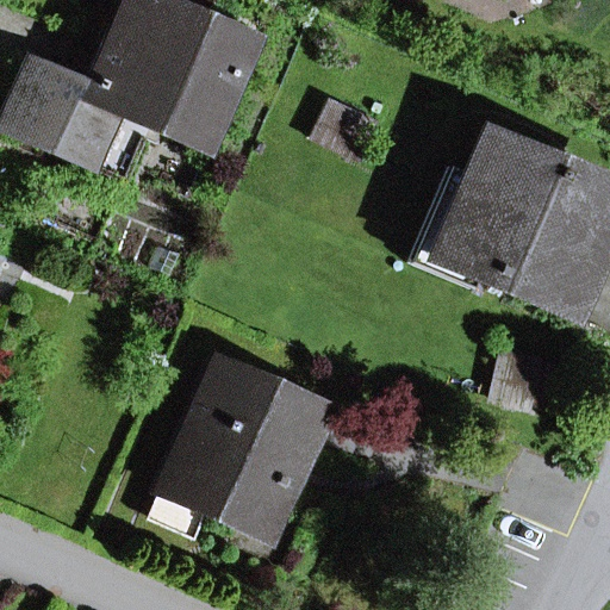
[(246,41),(151,0),(119,0),(81,89),(25,66),(0,124),(0,129),(122,182),(145,128),(199,150),(246,41)]
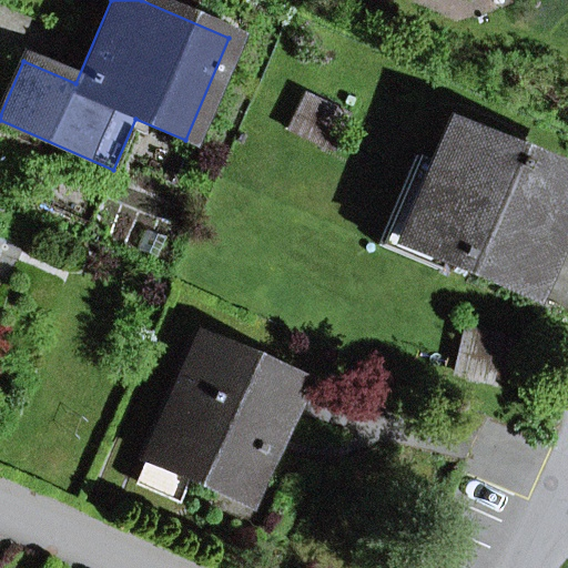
[(285,129),(333,152),(350,115),(303,93),(285,129)]
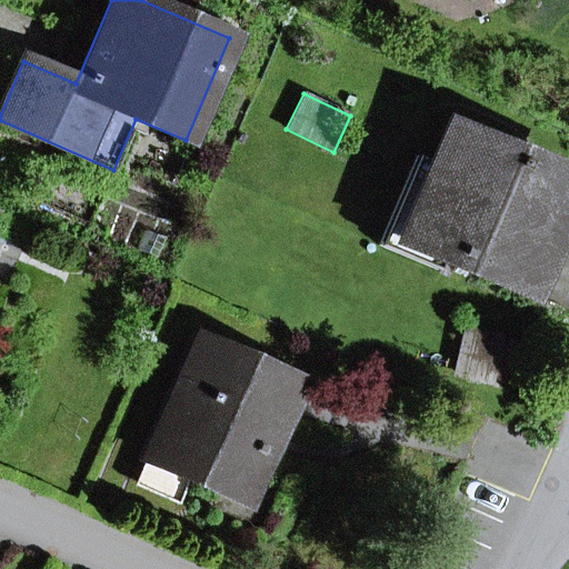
[(425,177),(399,238),(441,256),(527,291),(568,191),(568,182),(449,132),(435,166),(429,179),(425,177)]
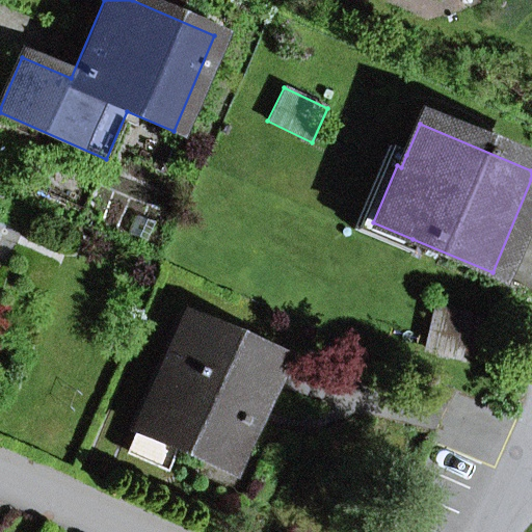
[(413,239),(373,222),(397,165),(401,167),(406,155),(389,148),(353,232),(407,254),(413,239)]
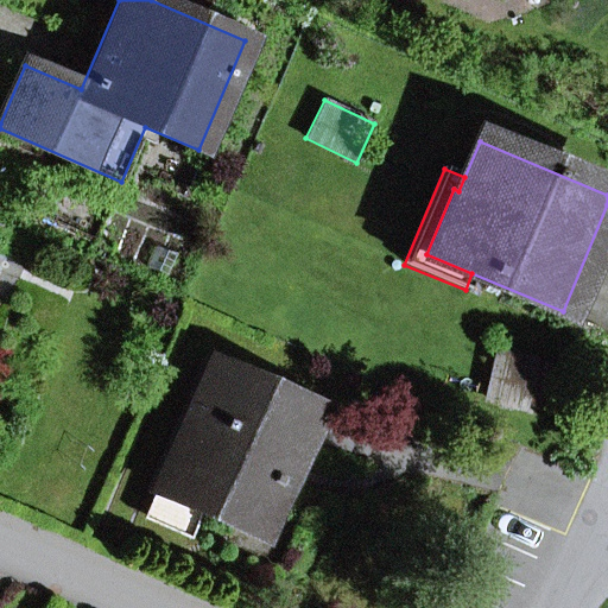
[(203,512),(264,538),(320,410),(210,363),(154,492),(203,512)]
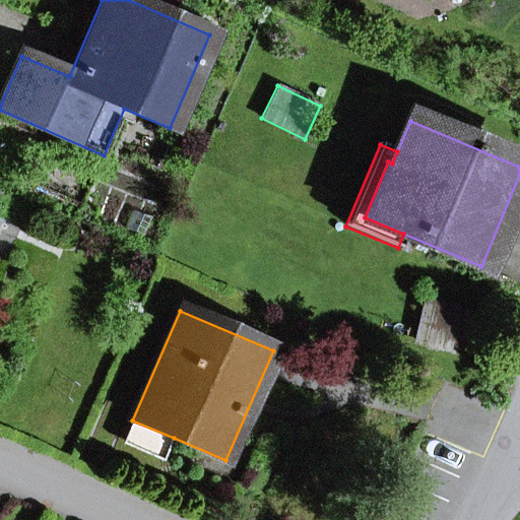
[(167,453),(174,438),(132,420),(125,435),(167,453)]
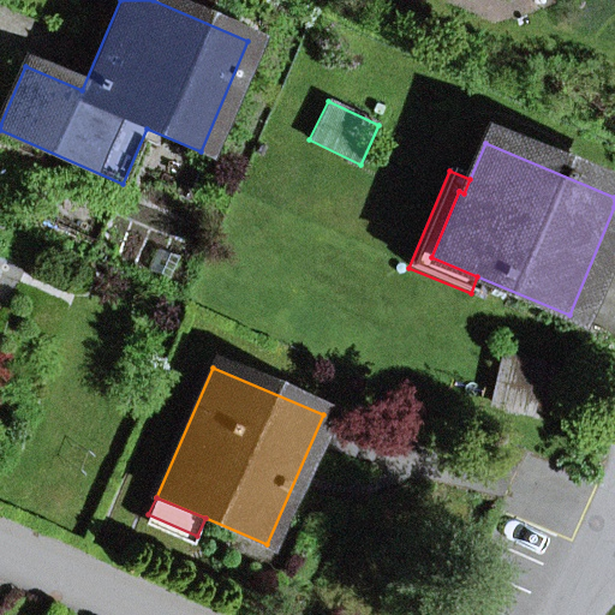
All buildings are outlined.
